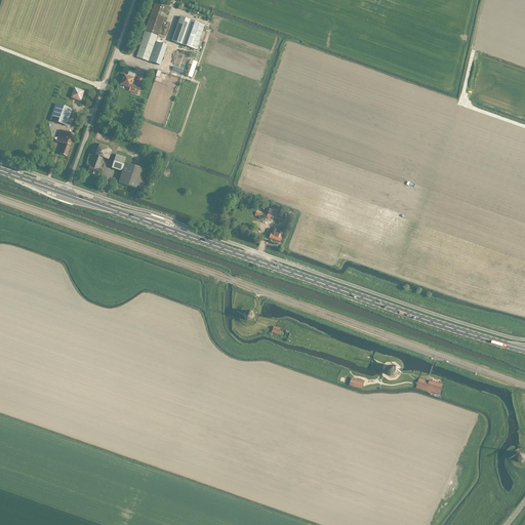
[(143,37),(136,56),(148,61),(155,41),(157,36),(158,36),(168,7),(154,2),(143,37)]
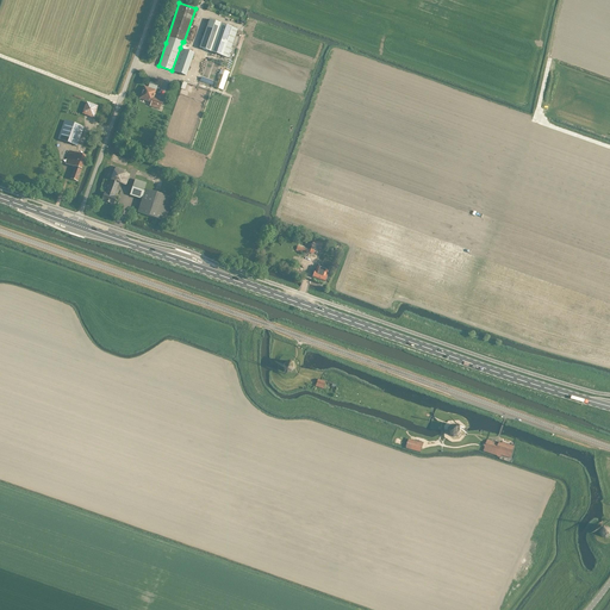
[(210,19),(199,48),(207,50),(222,55),(229,37),(232,27),(229,26),(210,19)]
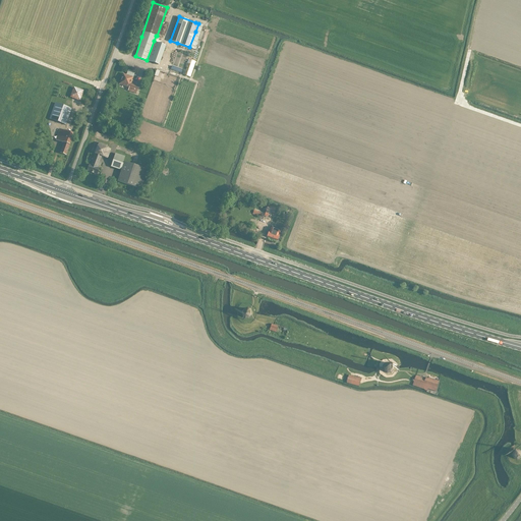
[(174,61),(184,64),(188,52),(178,49),(174,61)]
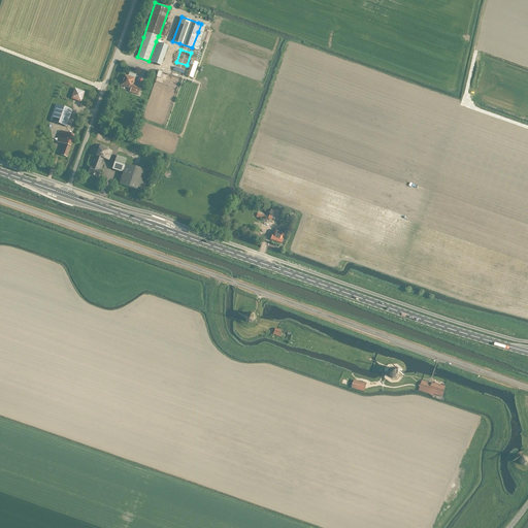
[(125,74),(121,85),(130,89),(135,90),(135,91),(136,91),(137,91),(139,91),(139,92),(141,87),(140,87),(133,84),(134,81),(135,77),(134,77),(136,73),(130,71),(128,75),(125,74)]
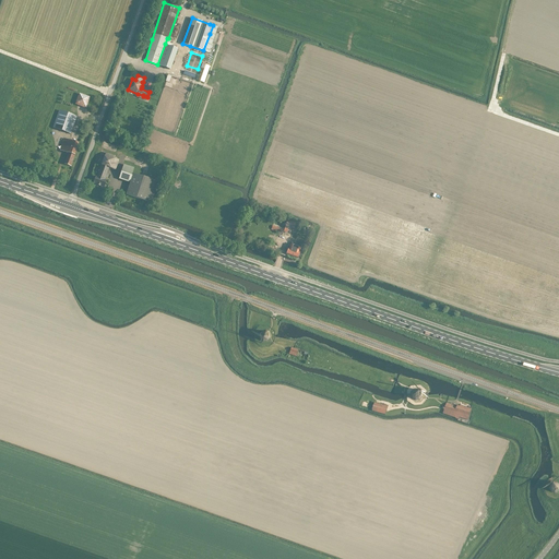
[(81,88),(76,100),(87,105),(92,93),(81,88)]
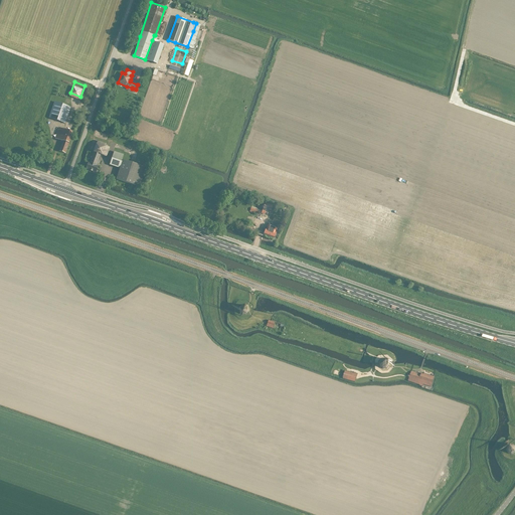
[(49,117),(64,123),(70,107),(54,101),(49,117)]
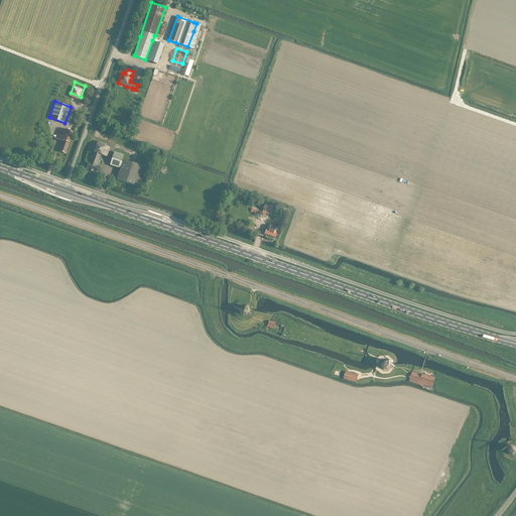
[(62,141),(59,151),(66,153),(73,132),(58,127),(54,138),(62,141)]
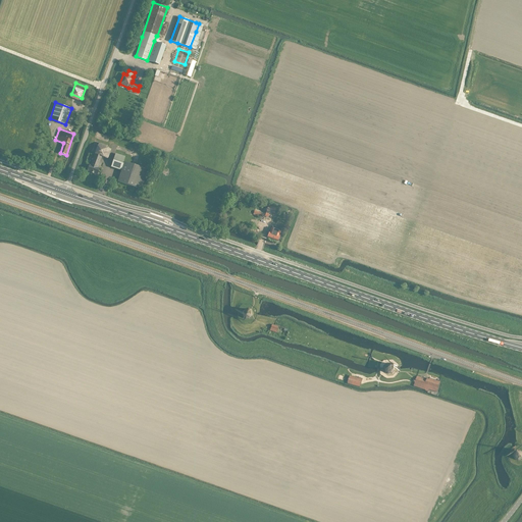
[(91,164),(90,164),(87,171),(97,174),(100,168),(98,167),(102,156),(104,157),(107,158),(111,149),(108,148),(107,147),(107,145),(99,143),(98,144),(94,143),(91,152),(95,153),(91,164)]
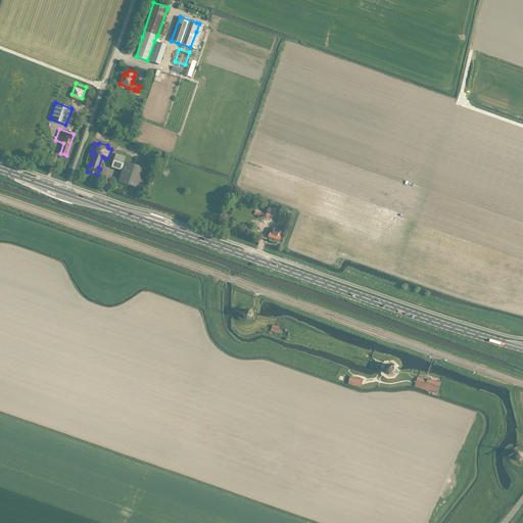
[(117,181),(142,189),(148,170),(130,163),(125,162),(126,156),(115,153),(111,168),(122,171),(117,181)]
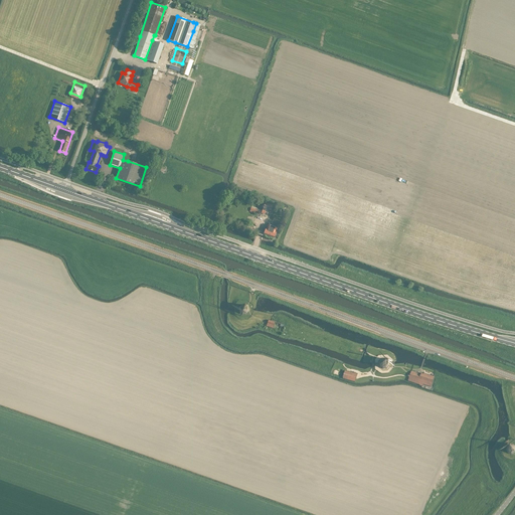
[(263,209),(270,212),(273,204),(265,202),(263,209)]
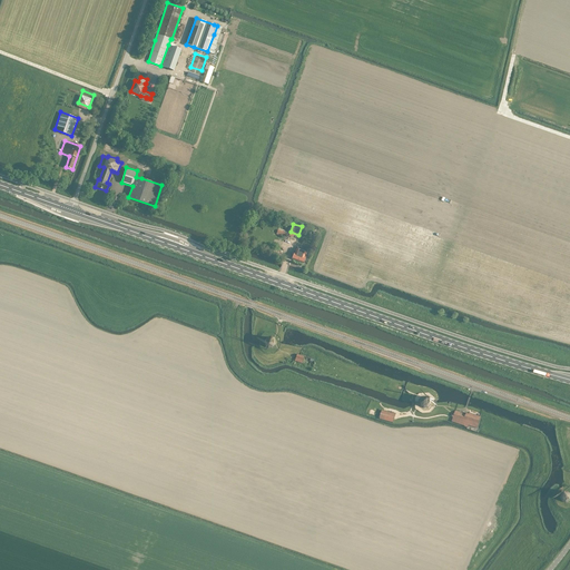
[(292,258),(303,263),(305,257),(304,257),(306,253),(302,252),(303,249),(303,248),(300,247),(298,248),(297,249),(296,249),(296,251),(294,251),(293,253),(294,254),(292,258)]
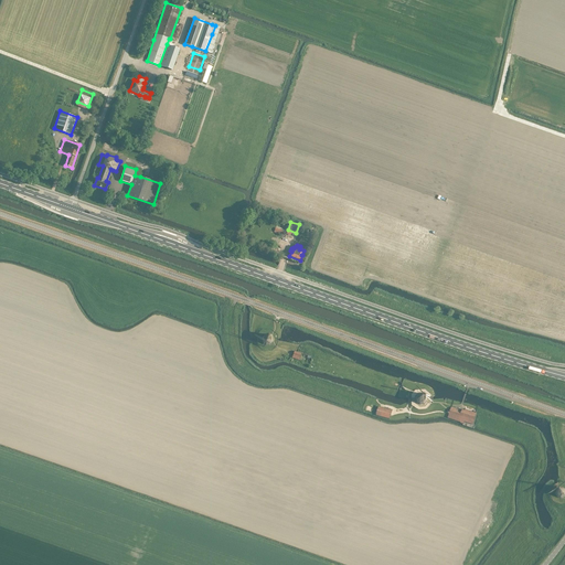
[(263,341),(265,344),(269,344),(273,341),(272,337),(269,333),(265,334),(263,337),(263,341)]
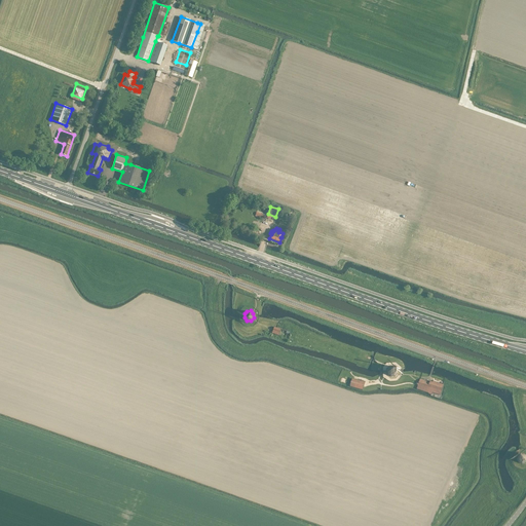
[(272,333),(278,335),(280,329),(274,327),(272,333)]
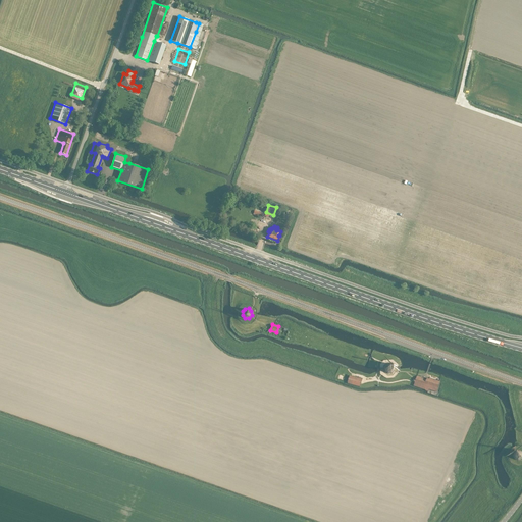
[(385,370),(388,373),(392,373),(395,370),(395,366),(392,363),(387,363),(385,366),(385,370)]
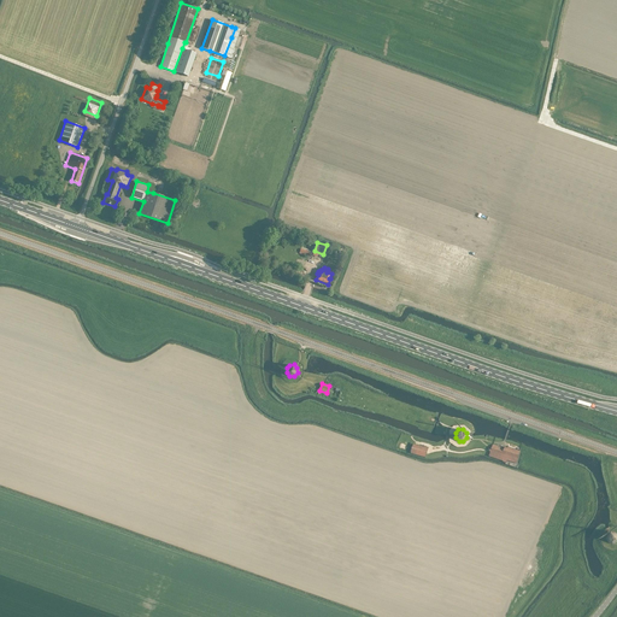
[(411,453),(425,457),(428,448),(413,444),(411,453)]
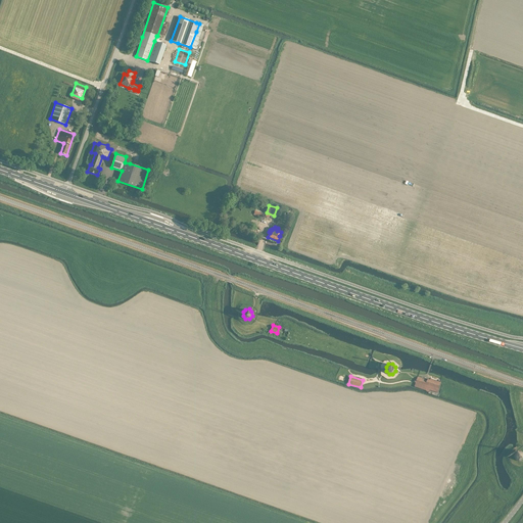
[(416,382),(415,383),(414,386),(426,390),(429,391),(429,389),(437,392),(441,382),(430,378),(430,379),(427,378),(427,380),(421,378),(418,377),(416,381),(415,381),(414,382),(416,382)]
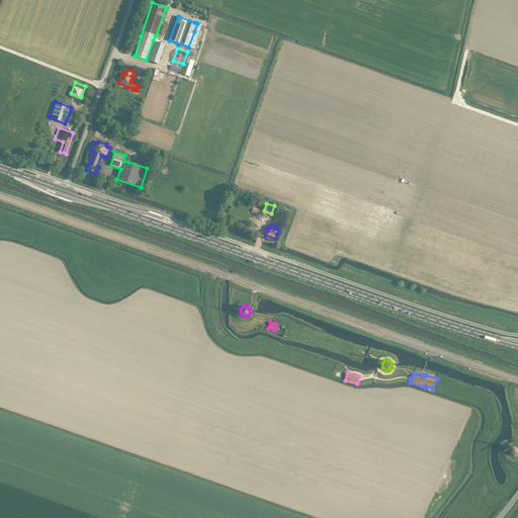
[(511,455),(515,456),(517,454),(517,448),(517,447),(514,446),(510,448),(509,451),(511,455)]
